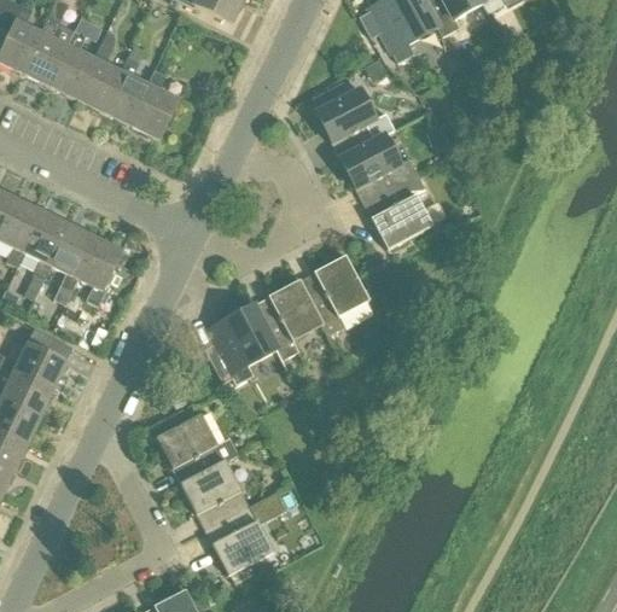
[(42,33),(23,73),(50,86),(69,46),(65,45),(73,29),(59,23),(69,3),(64,0),(56,0),(47,17),(40,31),(42,33)]
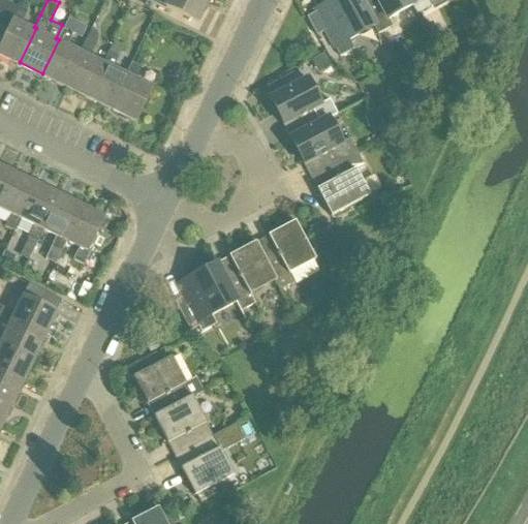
[(198,20),(208,0),(155,0),(165,5),(166,4),(198,20)]
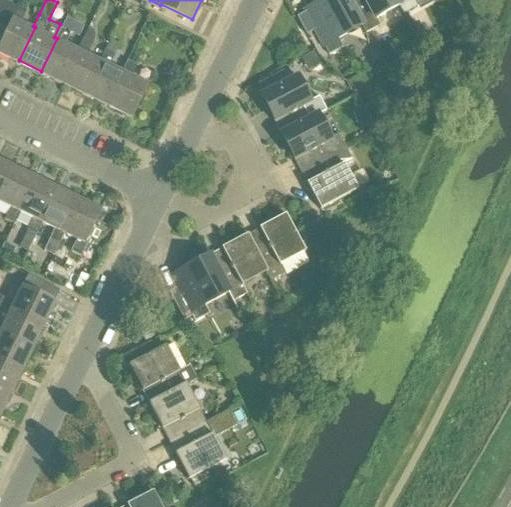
[(304,8),(295,12),(305,31),(313,26),(322,42),(324,41),(329,51),(343,44),(338,34),(361,22),(350,0),(311,0),(302,5),(304,8)]
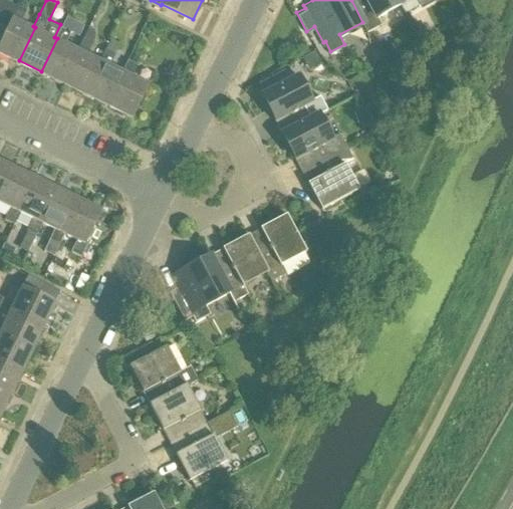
[(377,14),(401,2),(400,0),(351,0),(362,22),(363,21),(367,29),(381,22),(377,14)]
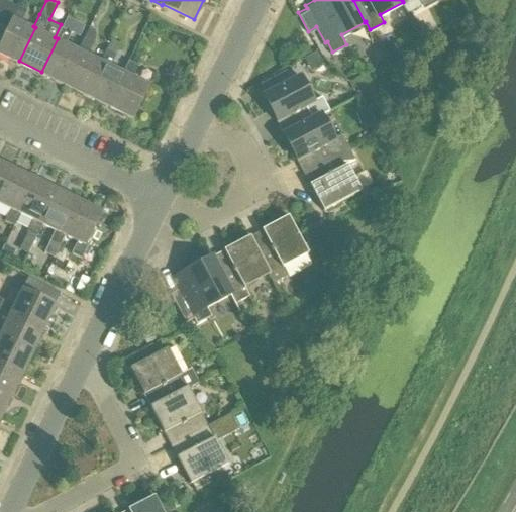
[(402,0),(403,2),(407,8),(422,1),(421,0),(402,0)]
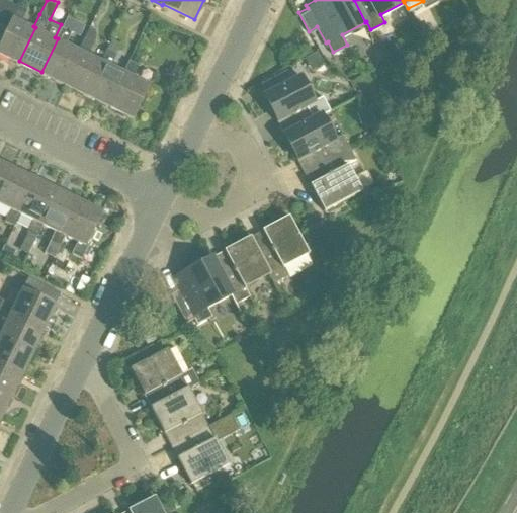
[(8,26),(0,41),(0,52),(19,61),(35,27),(33,26),(21,20),(27,8),(18,4),(8,26)]
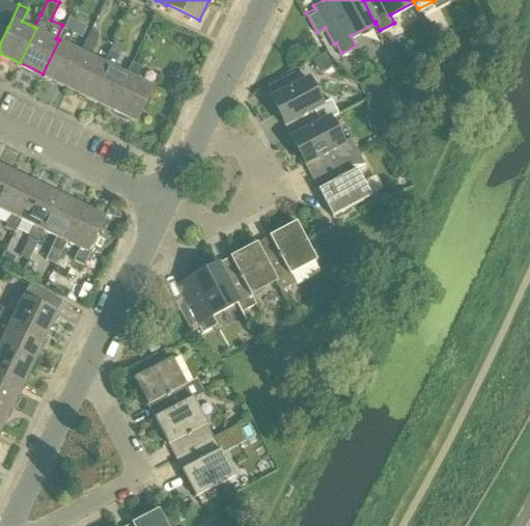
[(82,51),(81,49),(80,50),(67,44),(74,30),(62,25),(56,38),(59,39),(43,74),(65,85),(82,51)]
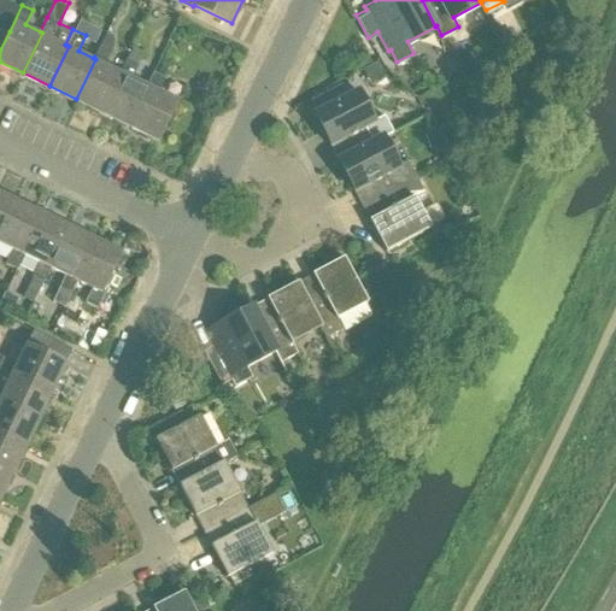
[(123,71),(121,69),(119,70),(105,63),(112,48),(100,42),(94,57),(95,59),(76,99),(103,112),(123,71)]
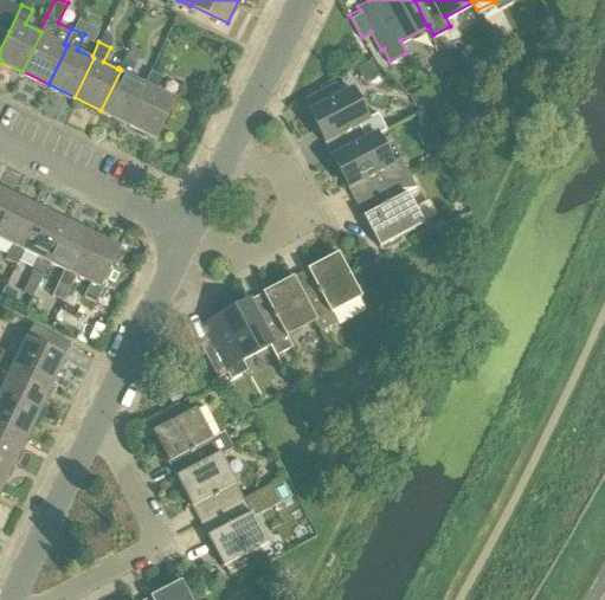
[(445,53),(454,68),(461,64),(467,60),(458,46),(445,53)]
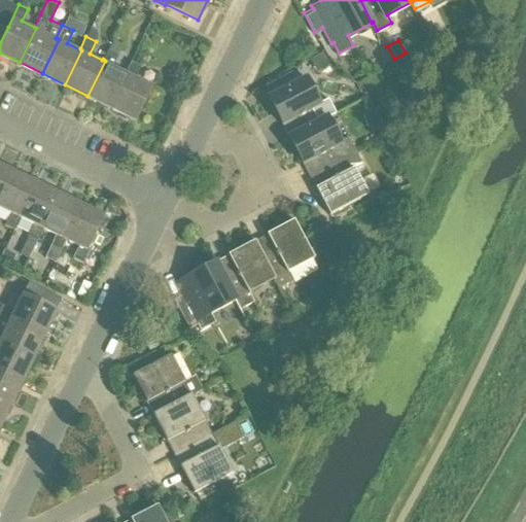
[(125,71),(112,65),(118,53),(108,47),(103,59),(105,61),(88,96),(111,106),(128,72),(125,71)]
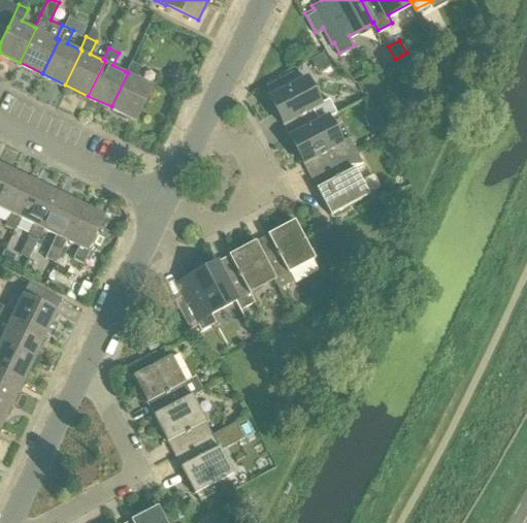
[(128,72),(111,106),(134,118),(151,84),(135,76),(141,64),(131,59),(125,71),(128,72)]
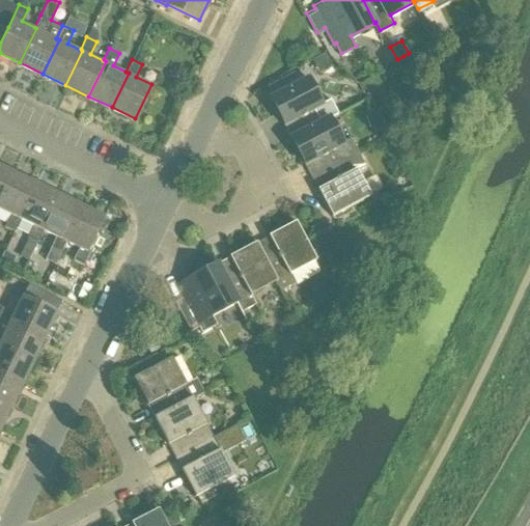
[(290,135),(329,115),(337,111),(330,97),(322,101),(308,76),(270,95),(290,135)]
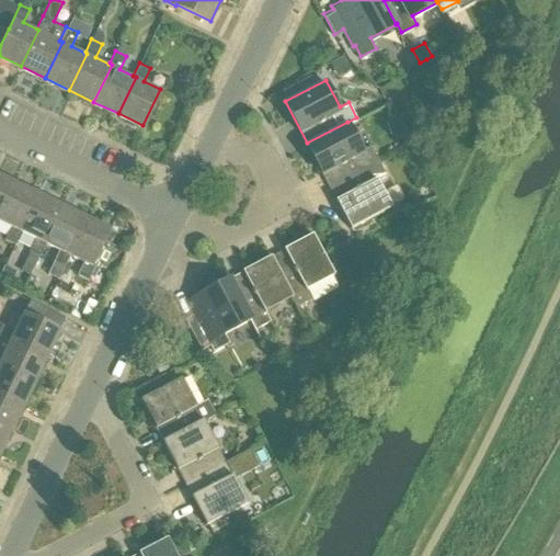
[(329,184),(378,158),(370,143),(362,148),(347,122),(307,143),(329,184)]
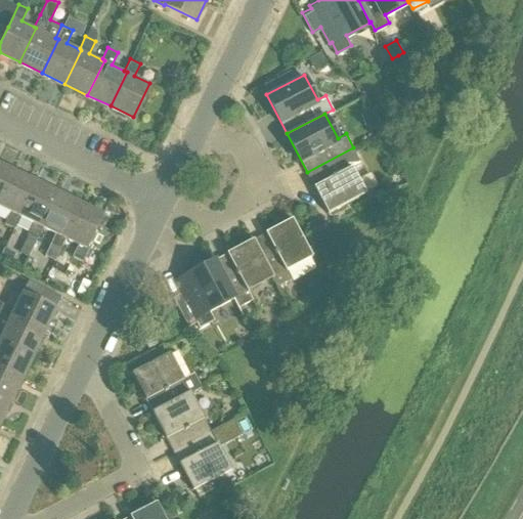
[(353,147),(307,172),(328,210),(365,190),(351,165),(360,160),(353,147)]
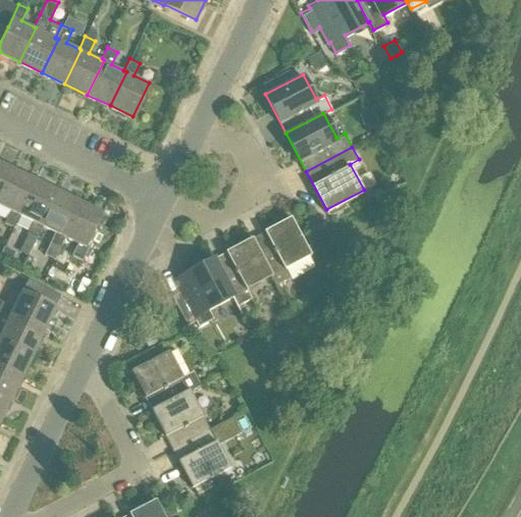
[(0,161),(0,188),(10,167),(0,161)]
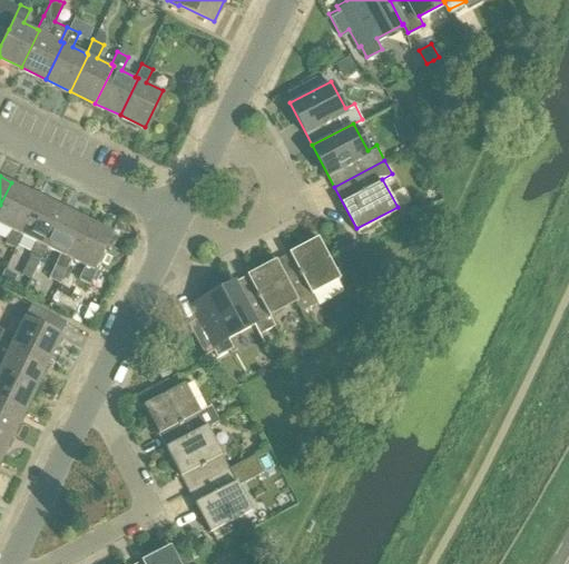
[(11,182),(0,205),(0,221),(11,227),(5,240),(16,245),(22,233),(18,230),(36,194),(11,182)]
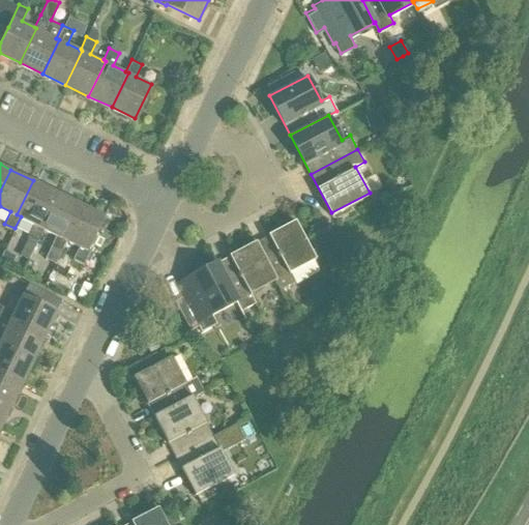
[(40,226),(56,192),(33,180),(17,214),(21,216),(33,223),(27,234),(20,252),(29,257),(37,239),(43,227),(40,226)]
